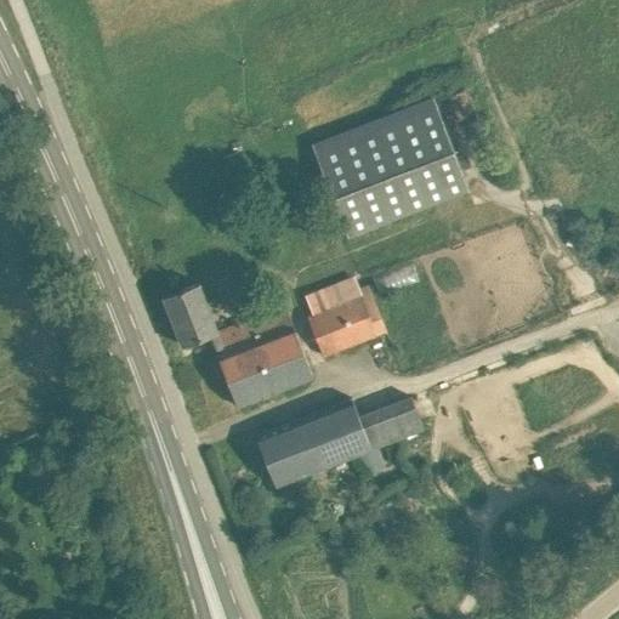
[(431,98),(391,114),(310,146),(342,231),(464,183),(431,98)]
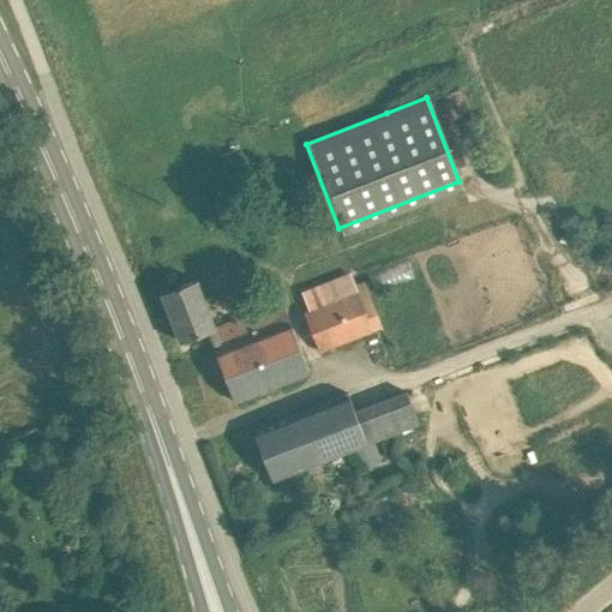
[(318,353),(373,331),(379,329),(361,283),(355,286),(349,273),(300,293),(307,311),(303,313),(318,353)]
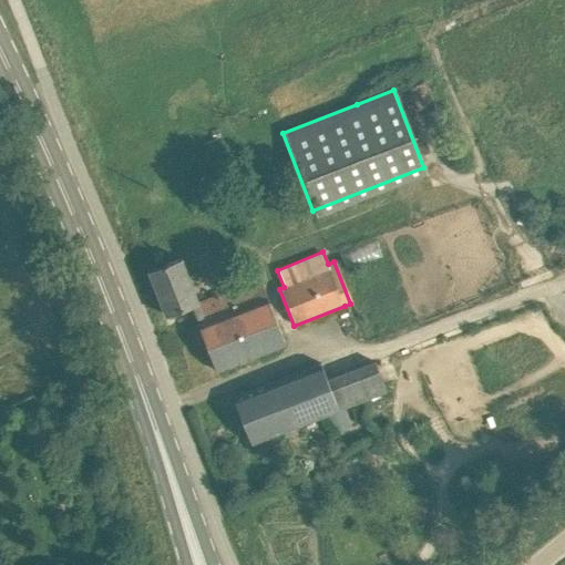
[(165,318),(191,308),(201,304),(182,259),(149,273),(165,318)]
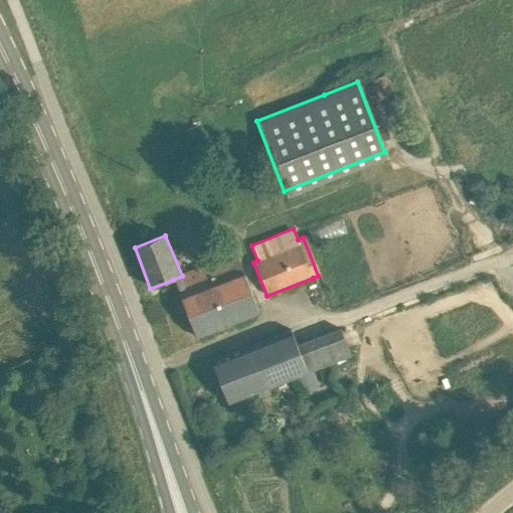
[(234,253),(182,276),(173,280),(179,294),(178,294),(196,339),(198,338),(198,337),(259,314),(234,253)]
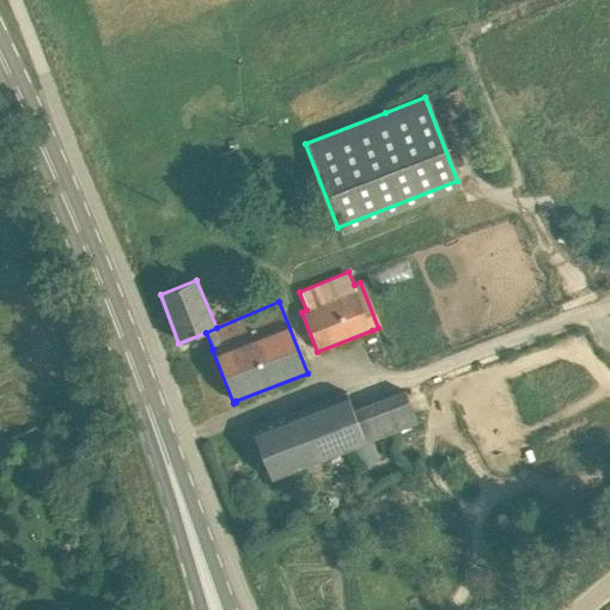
[(351,410),(346,395),(267,425),(254,429),(251,431),(251,433),(252,433),(269,477),(270,480),(273,479),(416,425),(403,390),(351,410)]
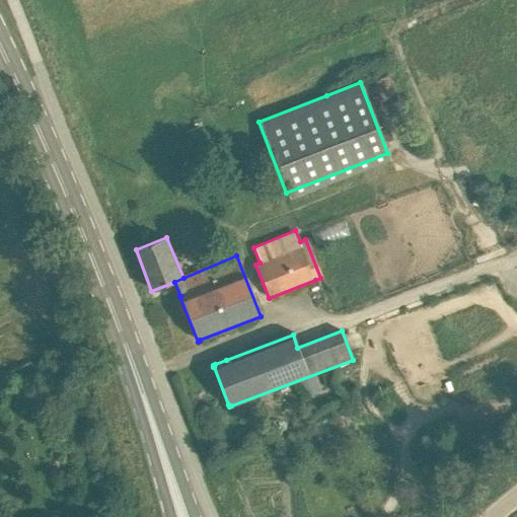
All buildings are outlined.
